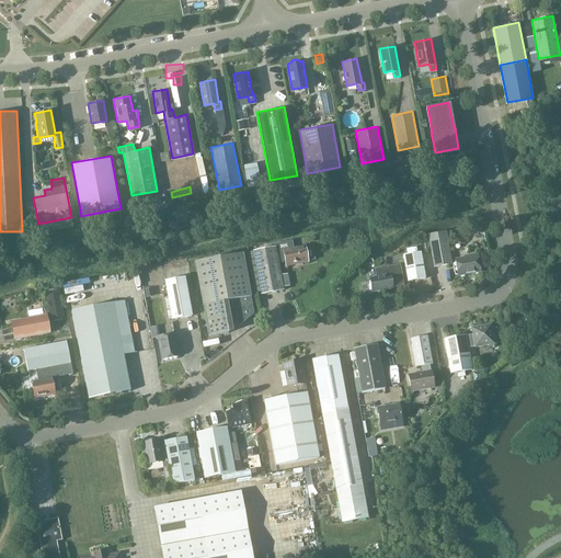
[(445,229),(427,232),(434,264),(451,261),(445,229)]
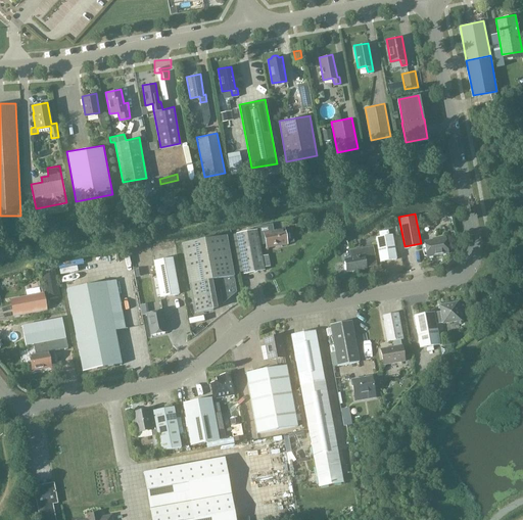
[(256,228),(231,233),(238,271),(243,270),(243,272),(264,268),(264,265),(270,264),(268,253),(262,254),(259,243),(266,241),(266,245),(287,241),(284,227),(264,231),(264,235),(257,236),(256,228)]
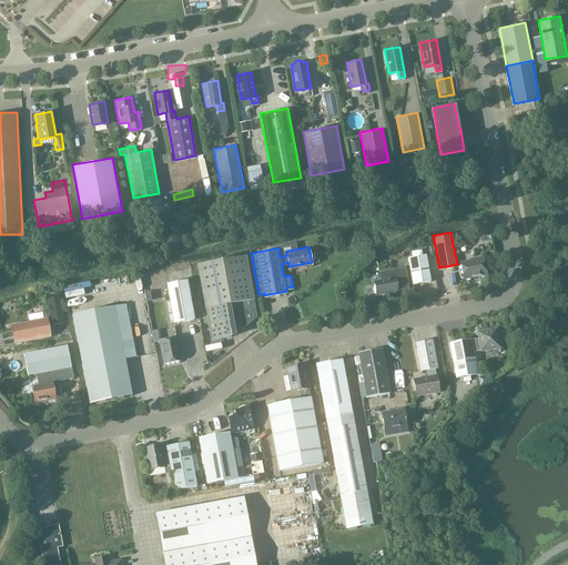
[(198,262),(205,306),(211,338),(231,334),(225,303),(241,300),(243,311),(239,311),(239,309),(237,309),(241,328),(242,328),(242,326),(256,315),(245,253),(198,262)]
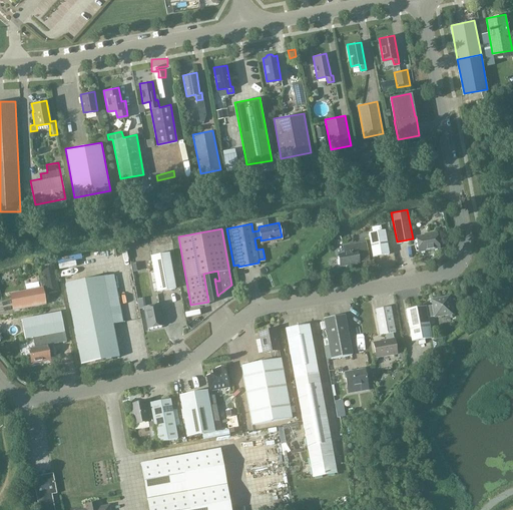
[(373,255),(389,251),(384,228),(369,231),(373,255)]
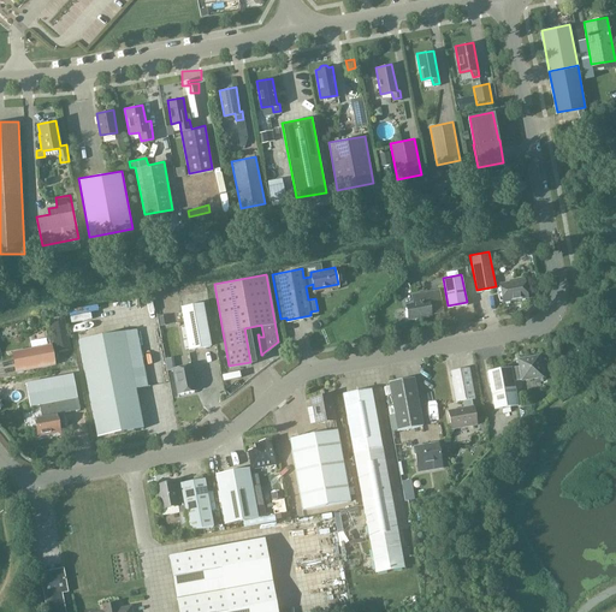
[(499,286),(498,286),(499,298),(502,298),(502,299),(527,296),(523,278),(499,281),(499,286)]
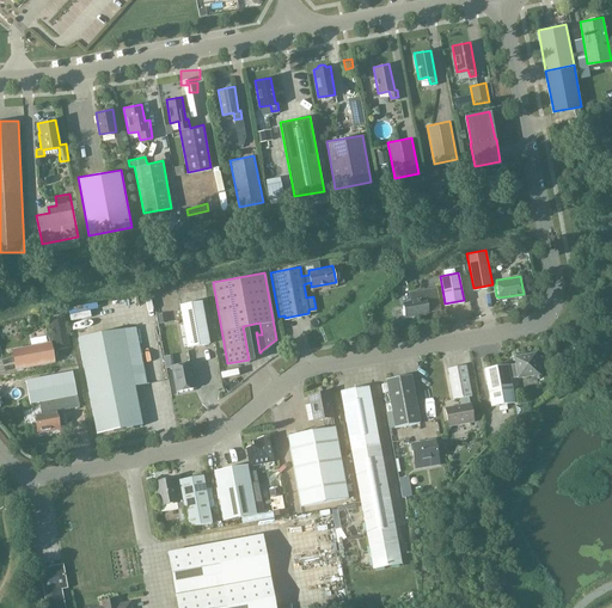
[(405,314),(428,311),(440,308),(436,287),(411,292),(412,299),(403,301),(405,314)]
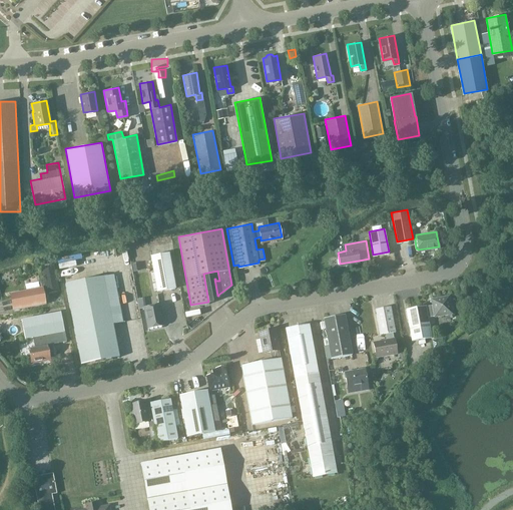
[(168,250),(150,255),(157,290),(175,287),(168,250)]
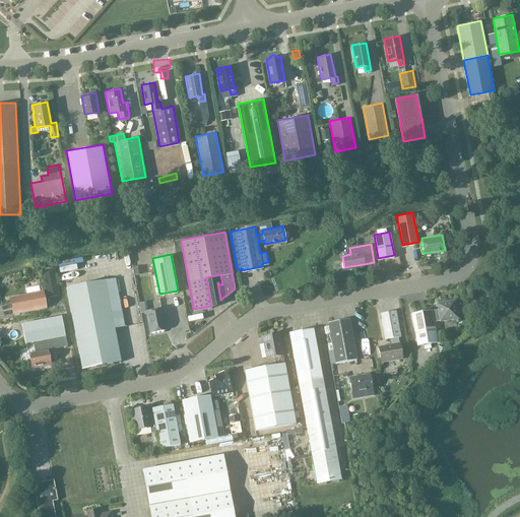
[(69,275),(67,264),(56,266),(58,277),(69,275)]
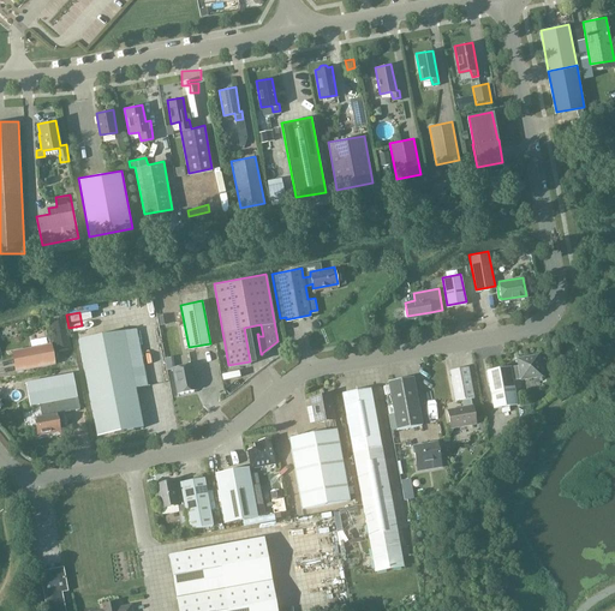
[(53,334),(46,335),(47,343),(51,342),(52,352),(58,351),(58,348),(71,346),(65,315),(59,316),(60,318),(51,321),(53,334)]
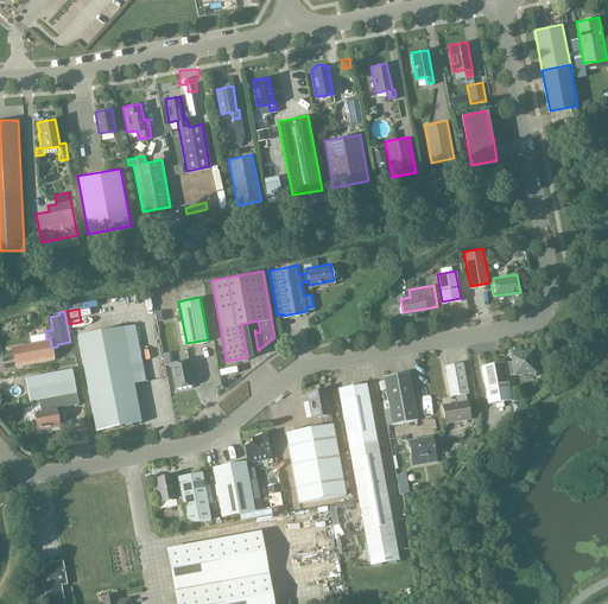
[(134,323),(77,334),(96,430),(141,420),(133,381),(145,379),(134,323)]
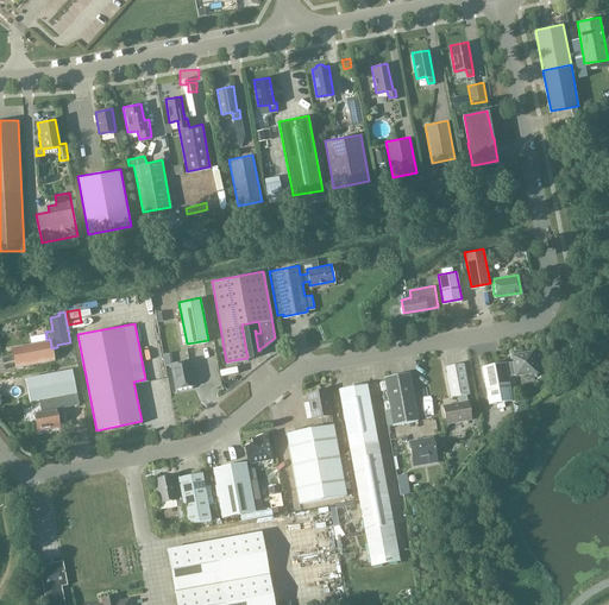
[(43,329),(26,334),(29,342),(45,338),(43,329)]
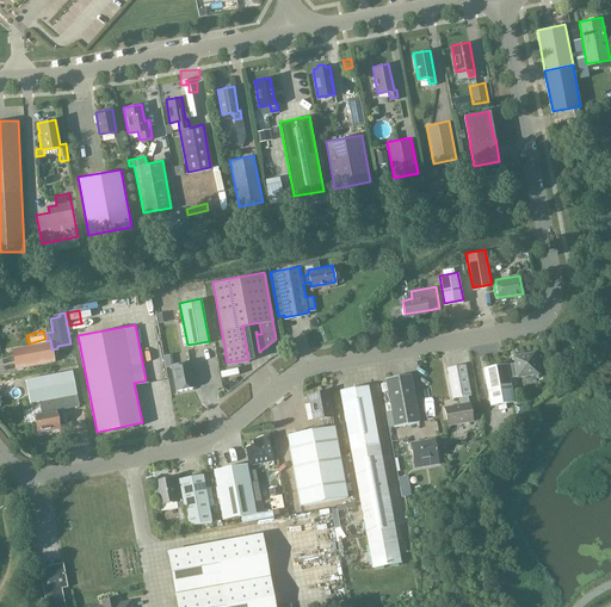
[(47,341),(12,347),(16,366),(54,359),(51,350),(50,340),(47,341)]
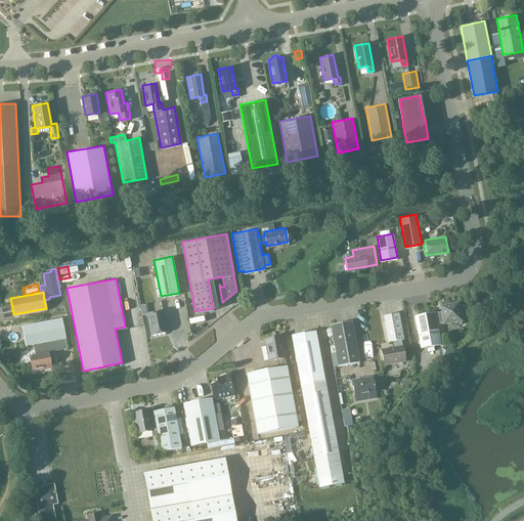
[(435,311),(435,310),(415,314),(421,346),(440,343),(437,322),(443,321),(462,318),(459,300),(440,304),(441,310),(435,311)]
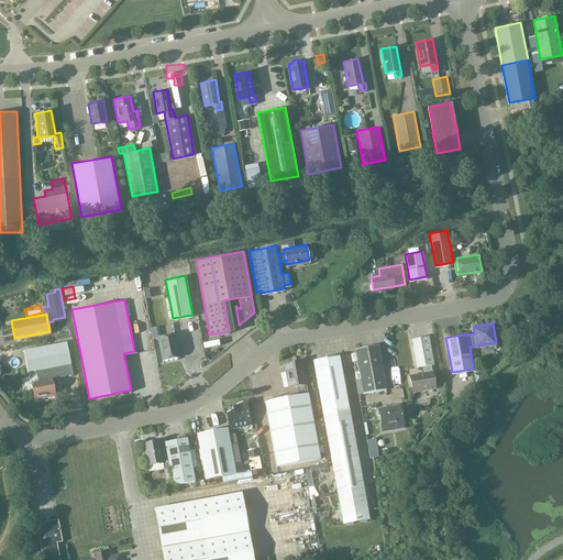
[(175,332),(157,336),(162,359),(179,355),(175,332)]
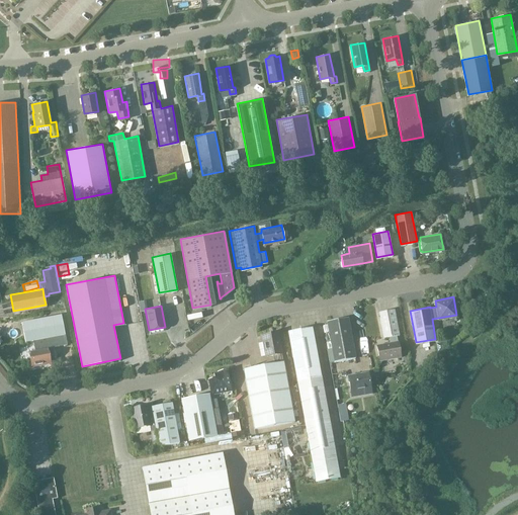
[(394,308),(378,310),(383,336),(389,336),(390,341),(376,344),(379,359),(401,355),(398,340),(397,334),(399,334),(394,308)]
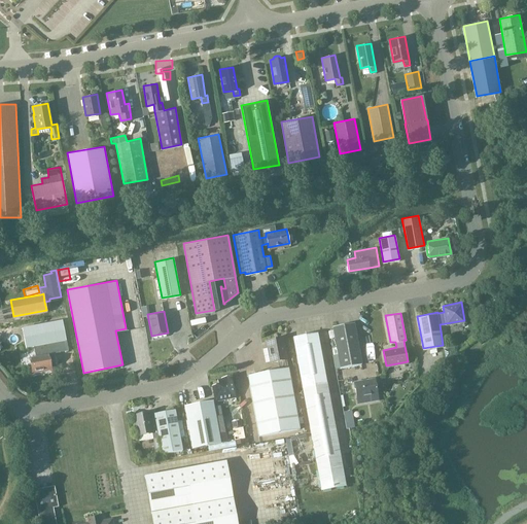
[(40,354),(29,356),(32,372),(51,368),(48,352),(68,348),(62,318),(21,326),(25,347),(38,344),(40,354)]
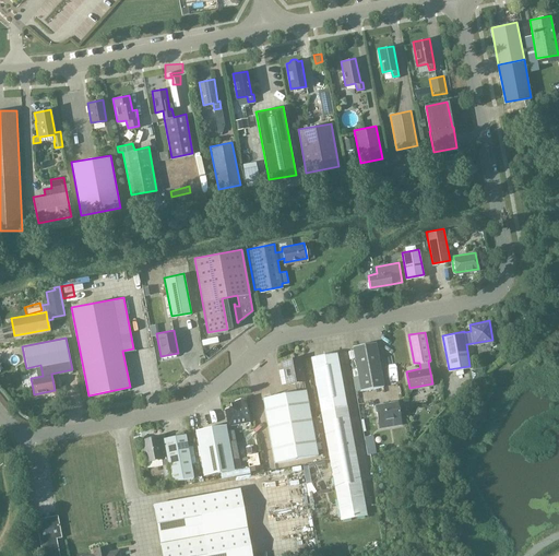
[(353,345),(353,346),(360,389),(383,385),(375,341),(353,345)]
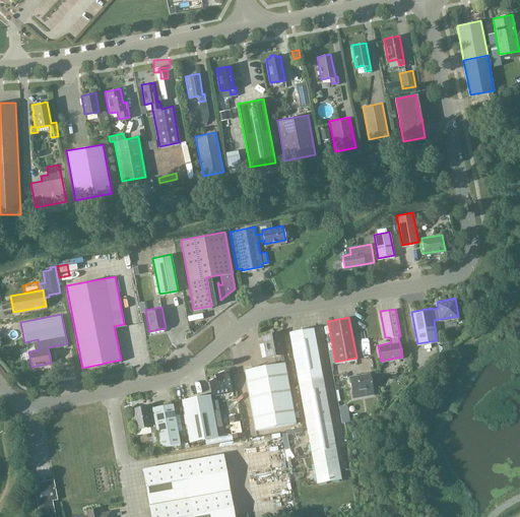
[(288,331),(299,381),(317,481),(340,476),(313,326),(288,331)]
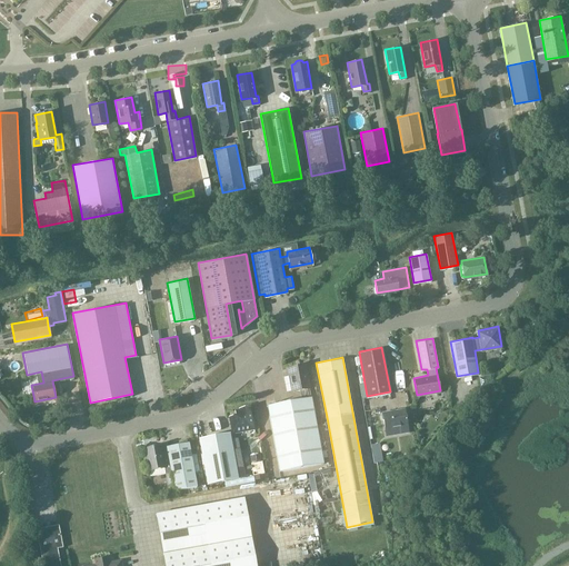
[(267,404),(270,423),(279,469),(323,462),(311,396),(309,386),(305,363),(288,366),(291,389),(300,388),(302,397),(267,404)]
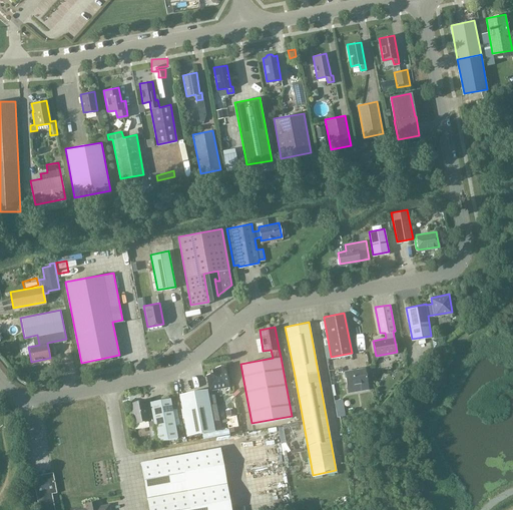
[(212,372),(206,374),(209,389),(228,385),(224,365),(215,366),(215,367),(211,368),(212,372)]
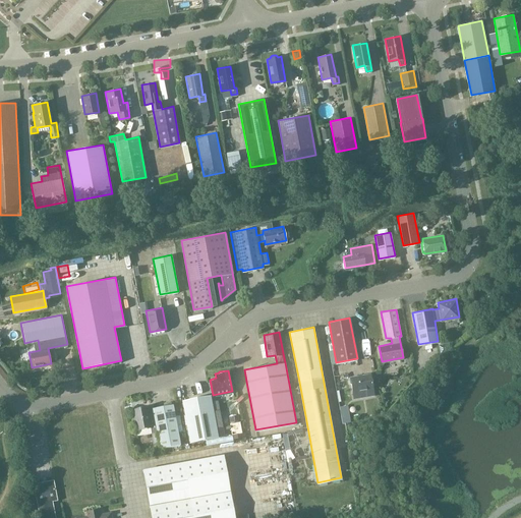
[(351,383),(352,388),(353,392),(372,389),(370,372),(350,377),(350,378),(349,379),(350,382),(351,383)]
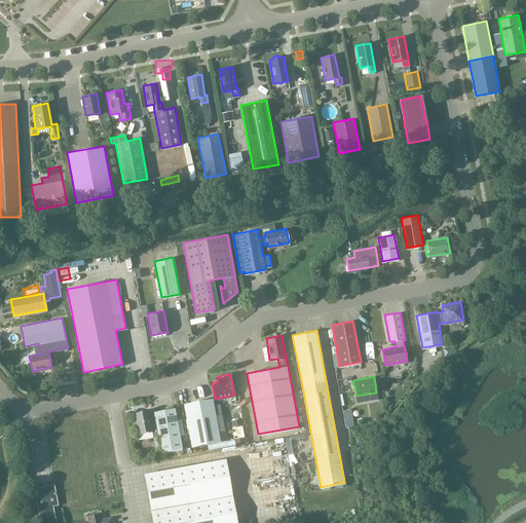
[(192,446),(220,441),(213,398),(184,404),(192,446)]
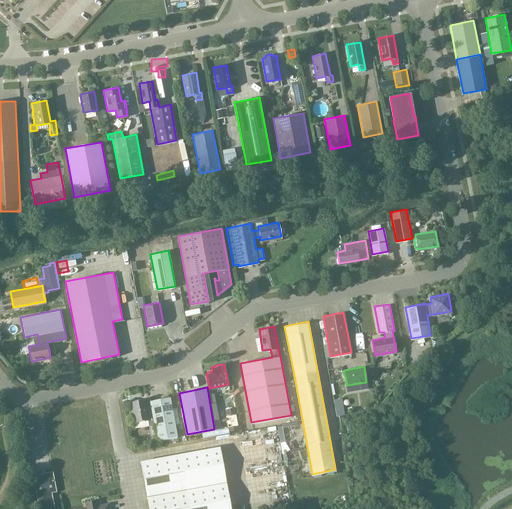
[(145,399),(130,402),(135,426),(154,423),(157,439),(177,436),(170,396),(150,400),(150,402),(146,403),(145,399)]
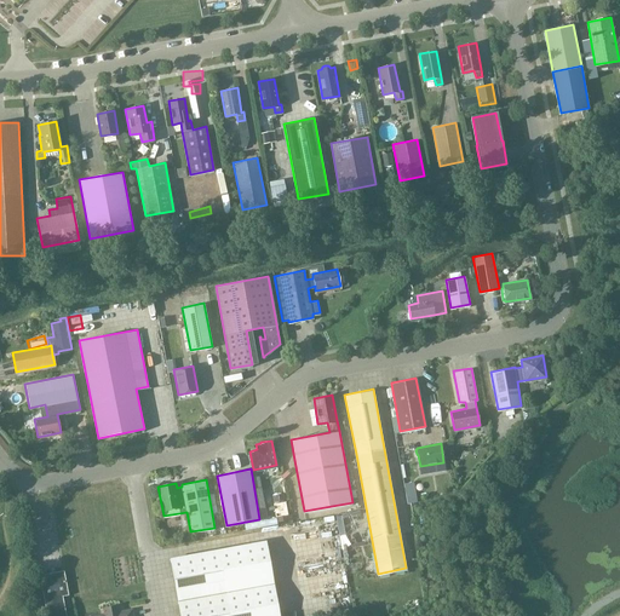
[(168,559),(177,615),(276,615),(264,542),(168,559)]
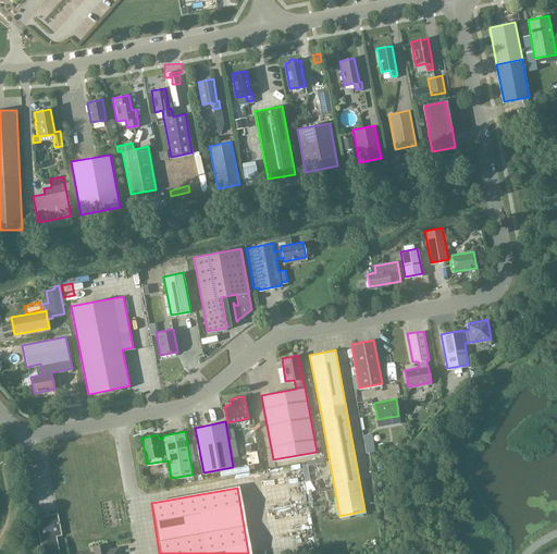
[(57,512),(35,516),(42,553),(59,553),(56,534),(61,533),(57,512)]
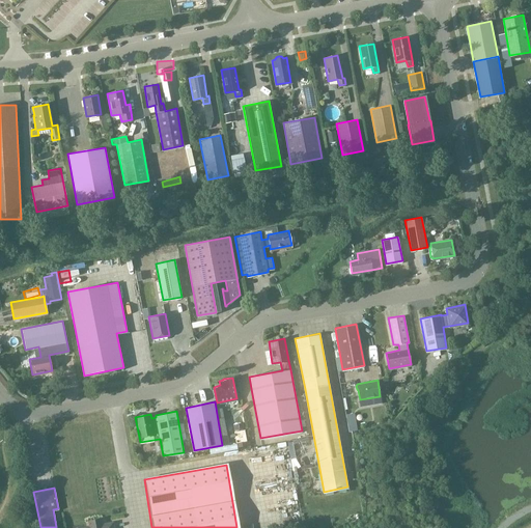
[(89,526),(78,527),(113,527),(113,522),(102,524),(101,519),(88,521),(89,526)]
